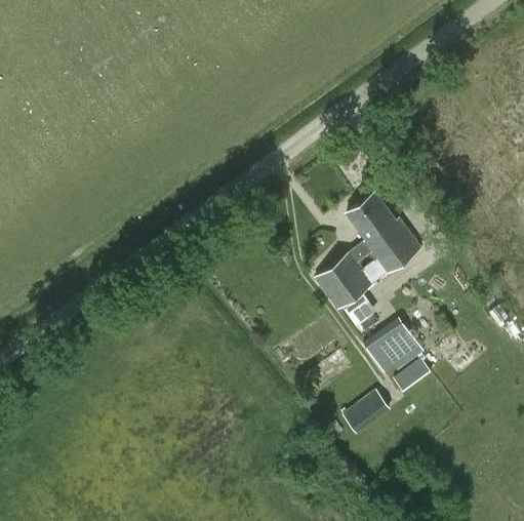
[(394,224),(373,195),(346,214),(366,242),(362,244),(312,279),(335,312),(372,284),(358,264),(369,254),(385,276),(419,250),(398,221),(394,224)]
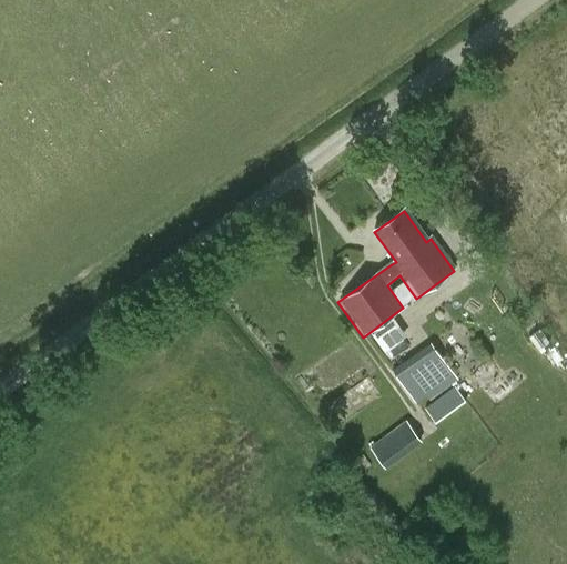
[(388,354),(411,343),(401,324),(378,335),(388,354)]
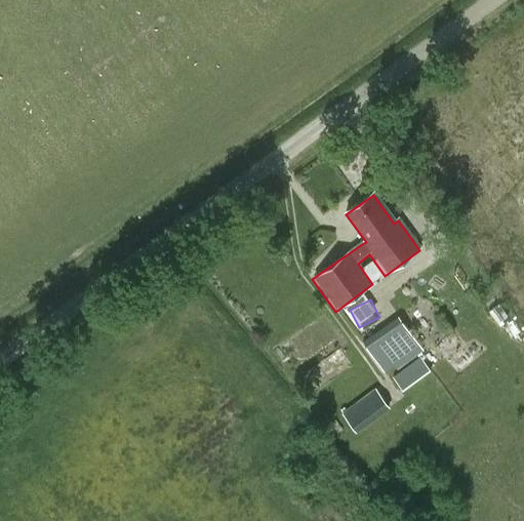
[(420,349),(399,318),(362,345),(384,375),(420,349)]
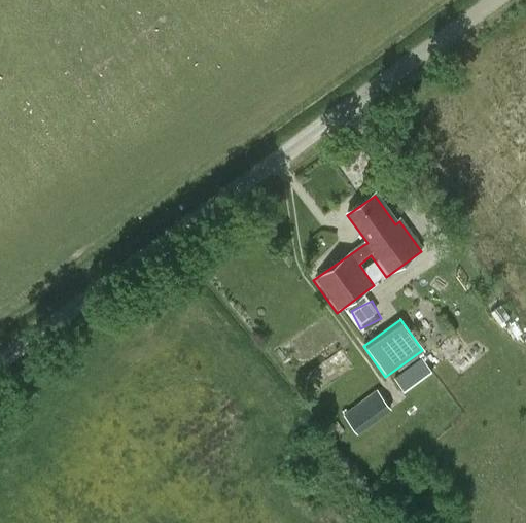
[(477,367),(455,337),(393,381),(404,394),(449,360),(467,375),(477,367)]
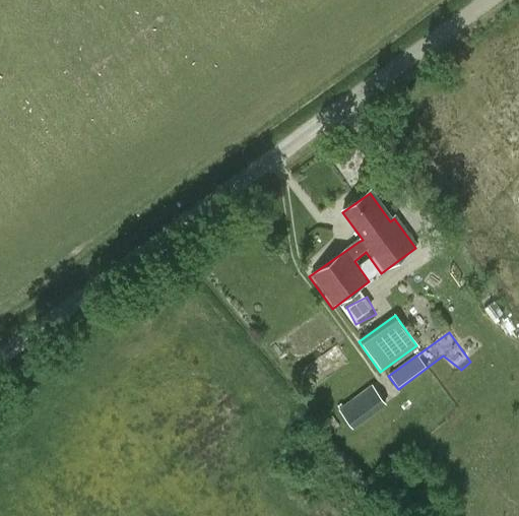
[(352,401),(338,412),(351,432),(387,407),(364,377),(344,391),(352,401)]
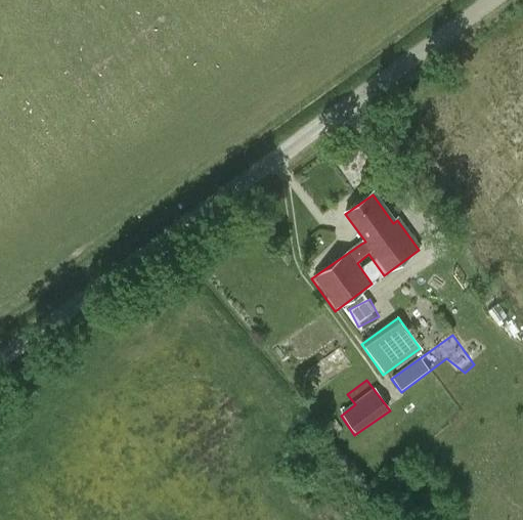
All buildings are outlined.
